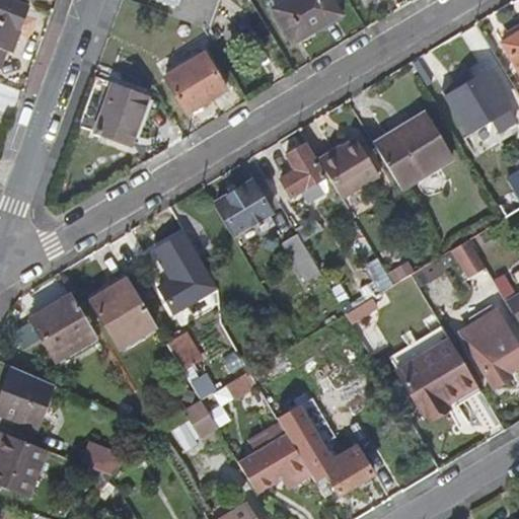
[(22,8),(24,0),(0,0),(0,67),(5,53),(10,54),(26,10),(22,8)]
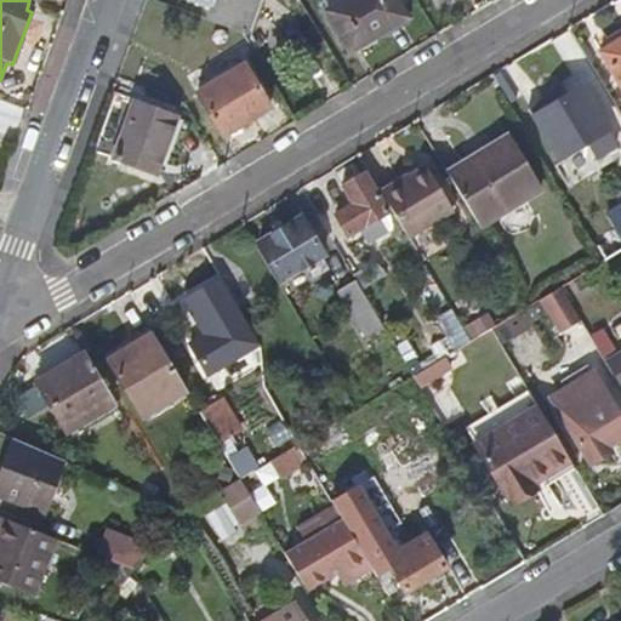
[(244,34),(245,34),(257,0),(191,0),(215,9),(210,21),(244,34)]
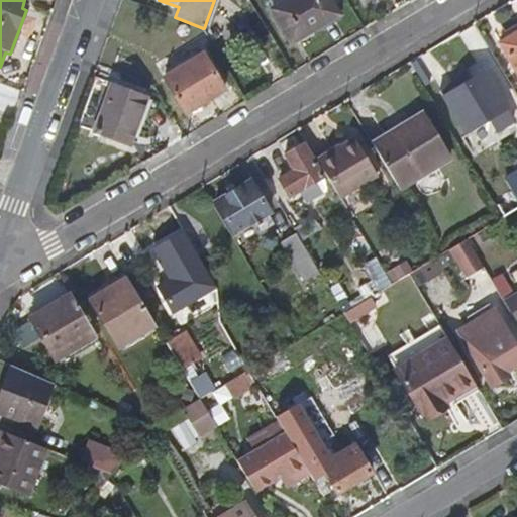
[(268,0),(273,8),(273,9),(293,43),(339,15),(329,0),(268,0)]
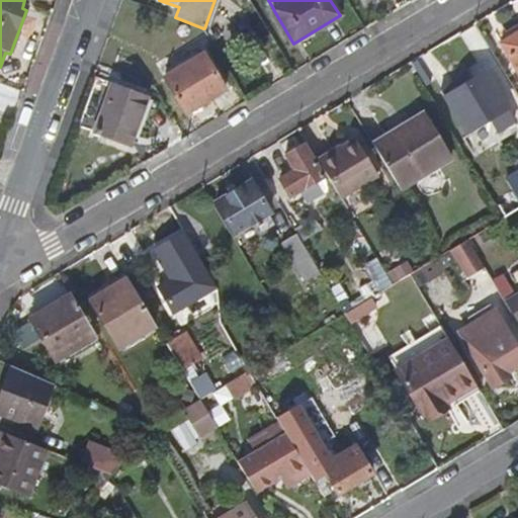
[(517,31),(499,44),(517,74),(517,31)]
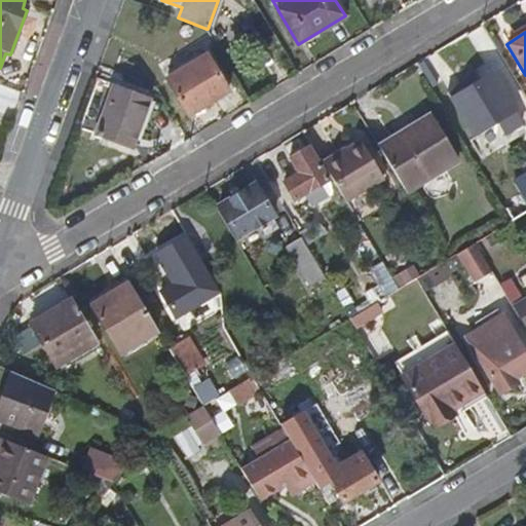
[(232,94),(210,54),(168,79),(192,118),(232,94)]
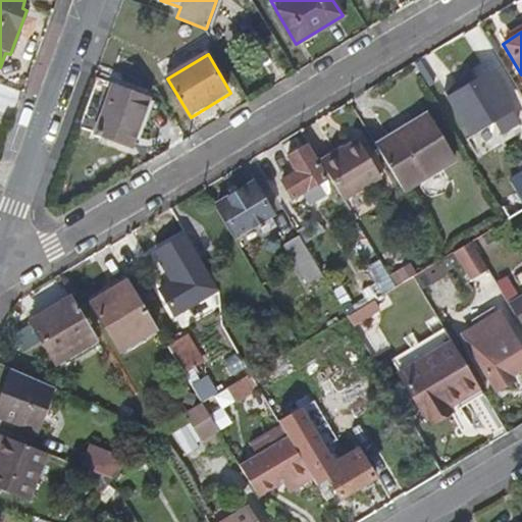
[(510,106),(490,75),(450,100),(468,131),(510,106)]
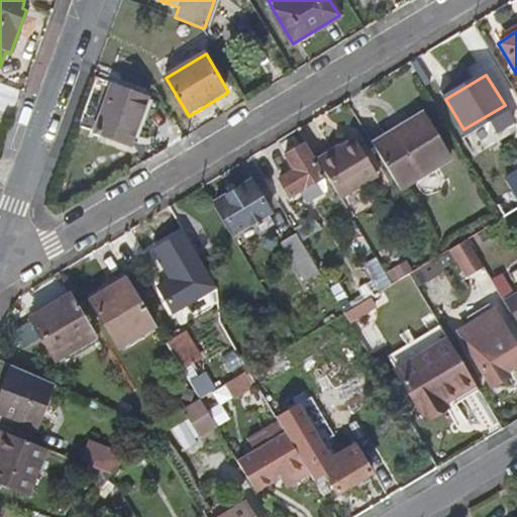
[(148,98),(112,85),(95,132),(130,147),(148,98)]
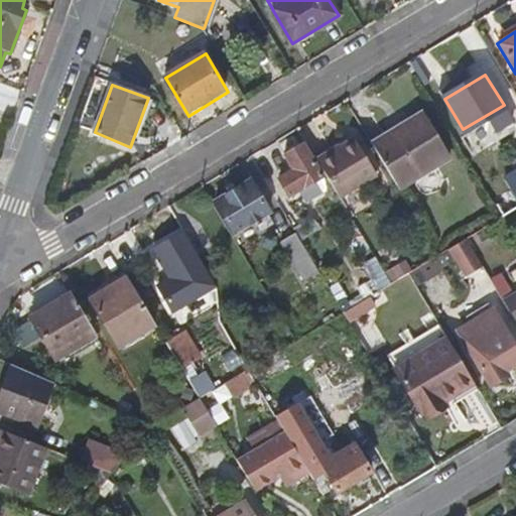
[(420,113),(369,144),(398,191),(449,161),(420,113)]
